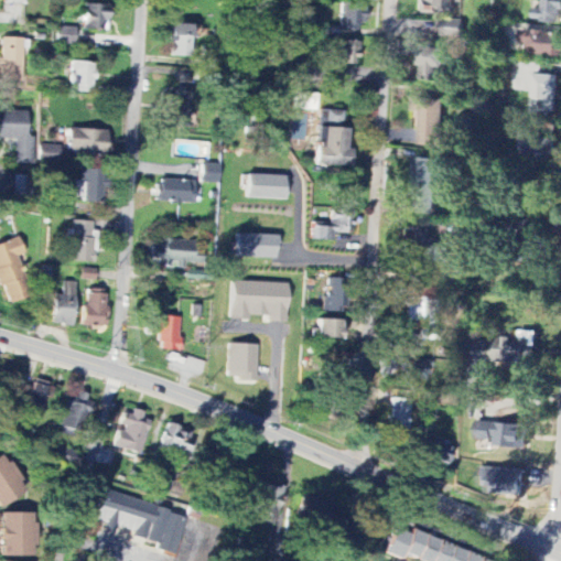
[(452,12),(452,0),(423,0),(424,11),(452,12)]
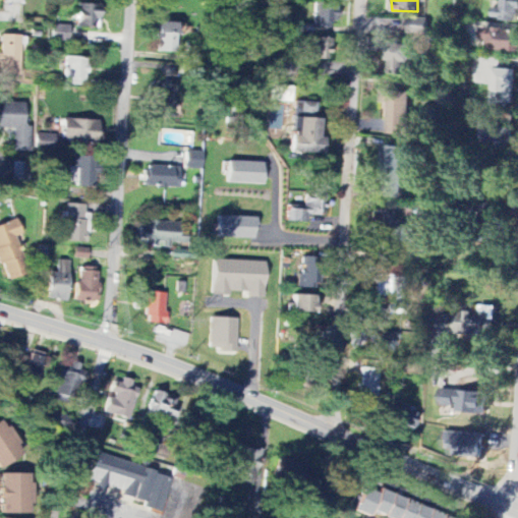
[(498,7),(498,18),(517,18),(517,0),(505,0),(506,7),(498,7)]
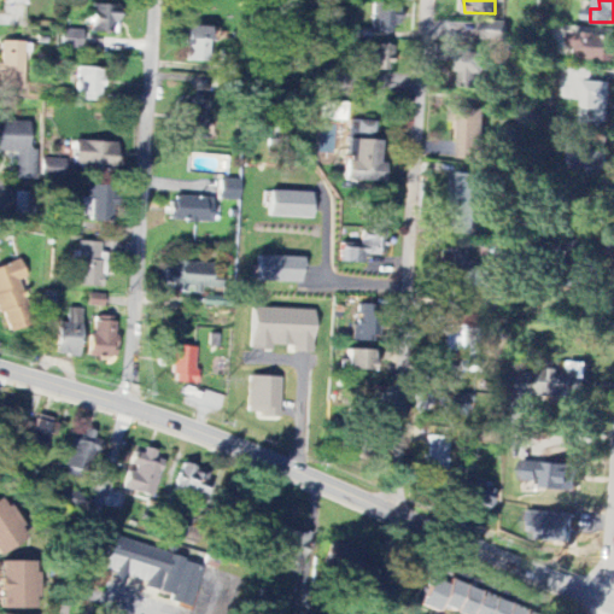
[(376,31),(407,30),(405,3),(375,3),(376,31)]
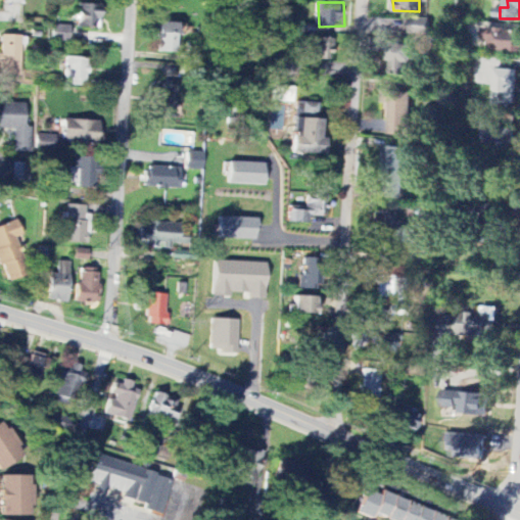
[(102,27),(103,3),(81,3),(80,26),(102,27)]
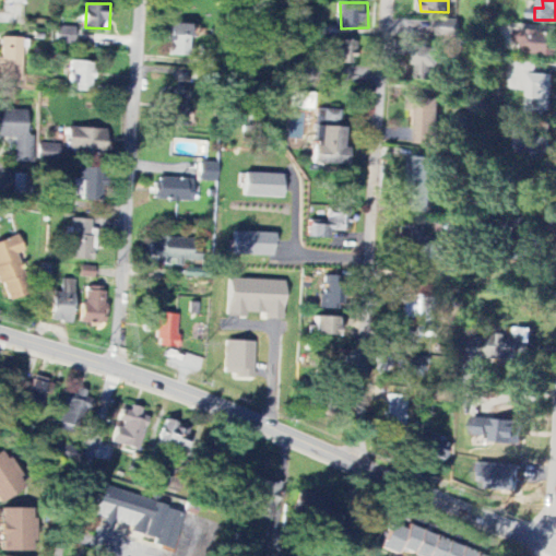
[(461,19),(440,18),(440,35),(461,36),(461,19)]
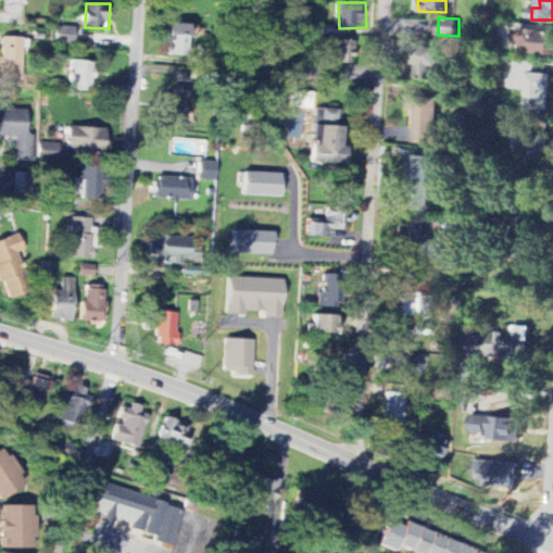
[(190,54),(191,23),(171,22),(170,53),(190,54)]
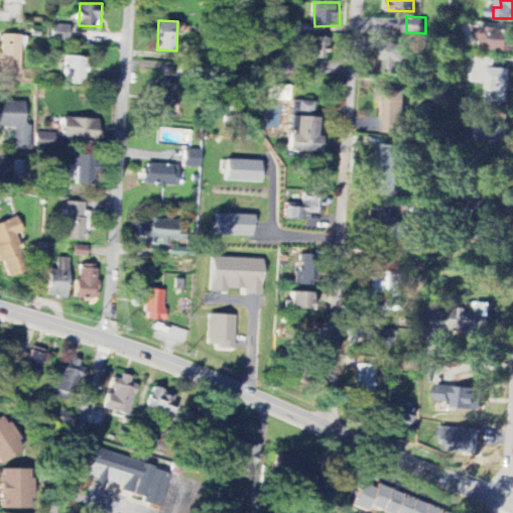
[(52,37),(71,38),(71,23),(53,23),(52,37)]
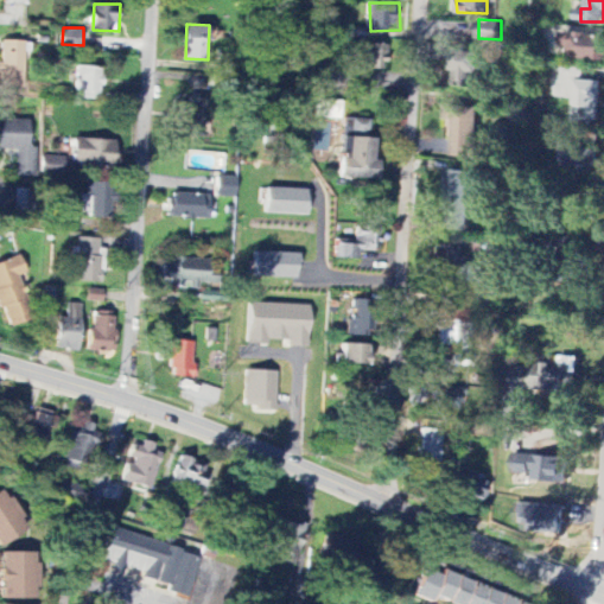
[(603,32),(567,32),(567,46),(573,46),(573,57),(603,57),(603,32)]
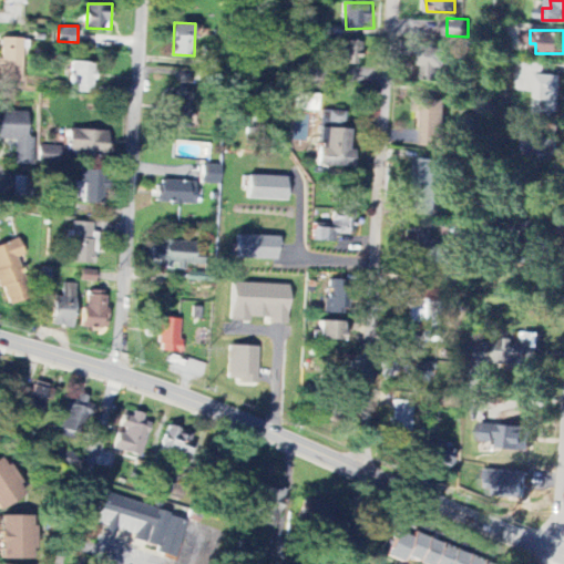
[(23,80),(26,37),(3,36),(2,68),(4,68),(4,80),(23,80)]
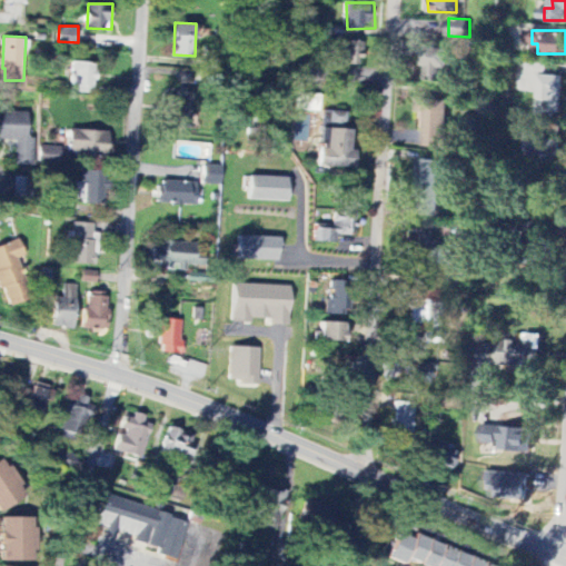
[(366,63),(367,40),(347,40),(347,63),(366,63)]
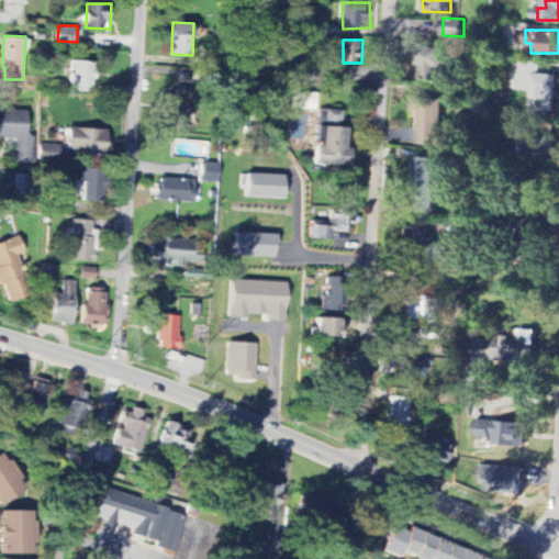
[(421,77),(446,78),(446,69),(457,70),(457,47),(422,46),(421,77)]
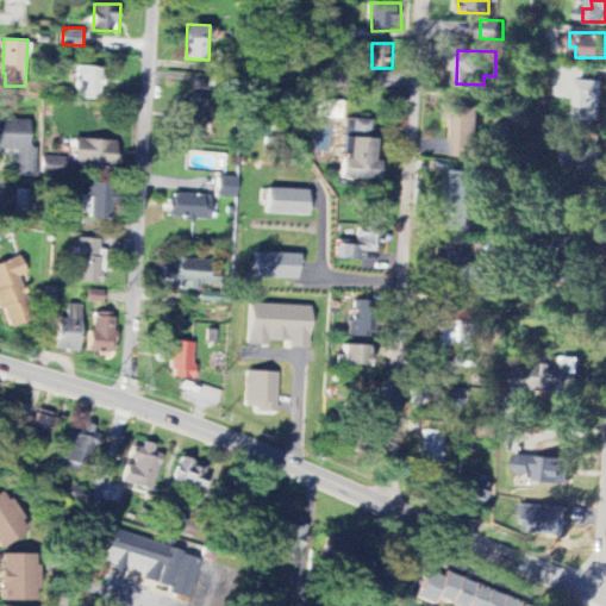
[(104,98),(105,64),(79,64),(79,75),(81,75),(81,98),(104,98)]
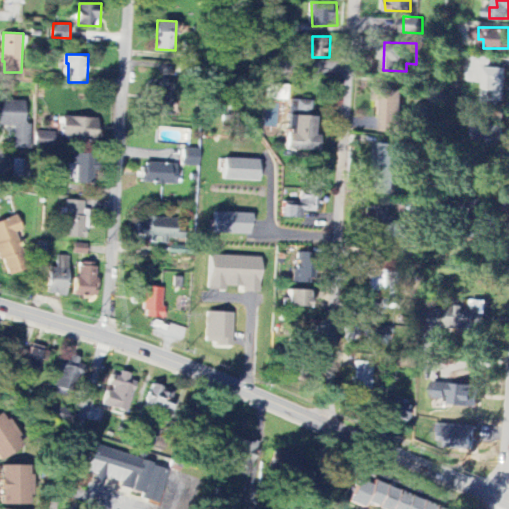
[(486,102),(507,105),(508,96),(508,68),(490,66),(486,102)]
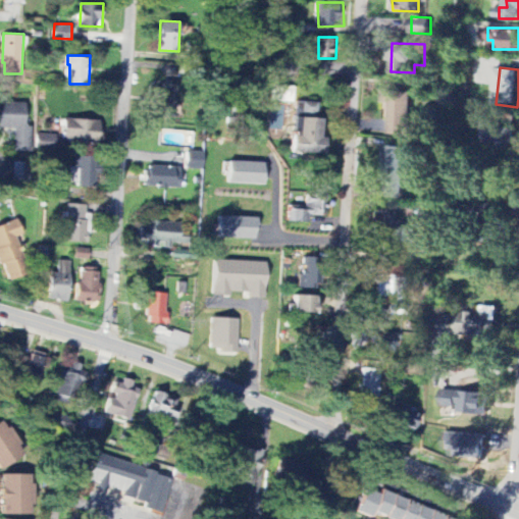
[(179,118),(185,86),(159,82),(154,114),(179,118)]
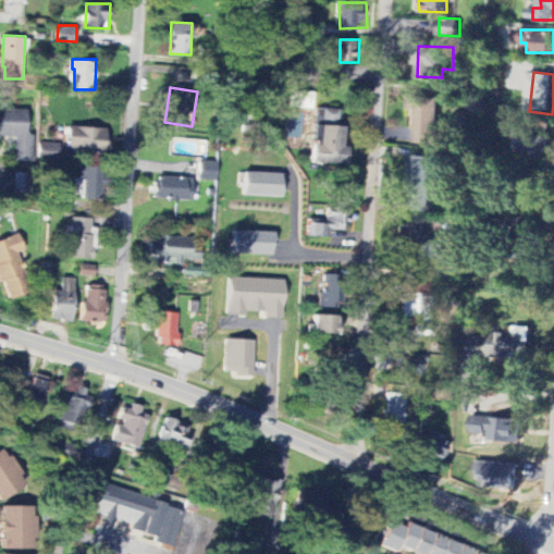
[(316,90),(292,89),(291,107),(316,107),(316,90)]
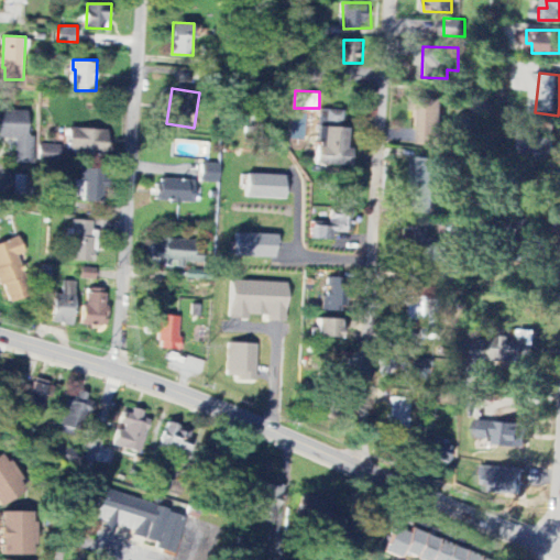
[(424,111),(419,141),(453,146),(456,130),(443,128),(447,101),(416,96),(415,110),(424,111)]
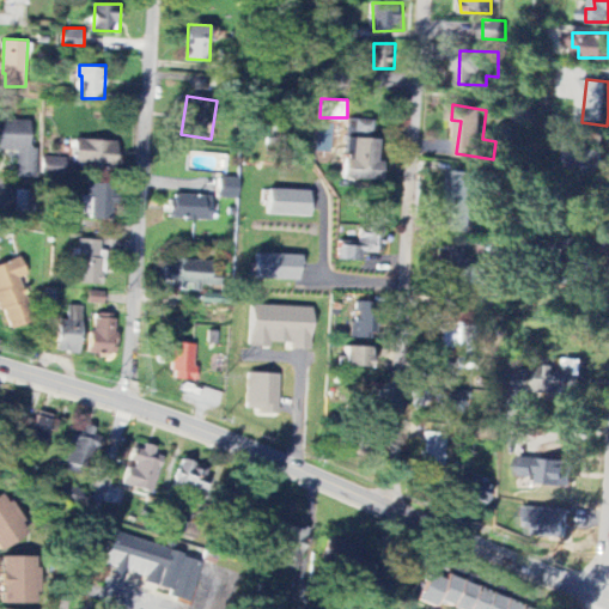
[(19,176),(38,176),(38,147),(32,146),(32,119),(0,117),(0,148),(19,150),(19,176)]
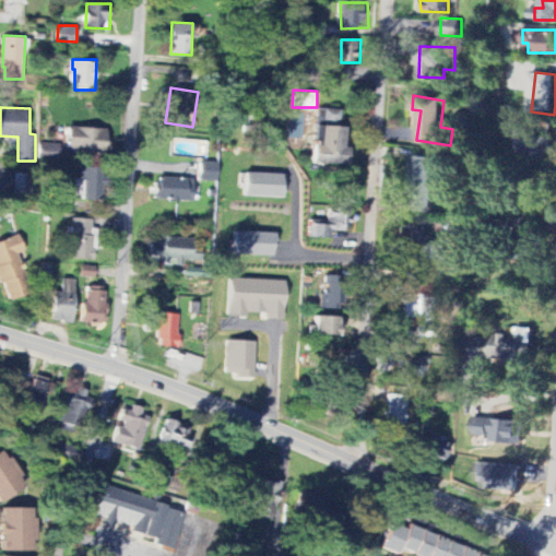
[(351,164),(352,146),(346,146),(347,127),(341,127),(342,108),(318,107),(316,163),(351,164)]
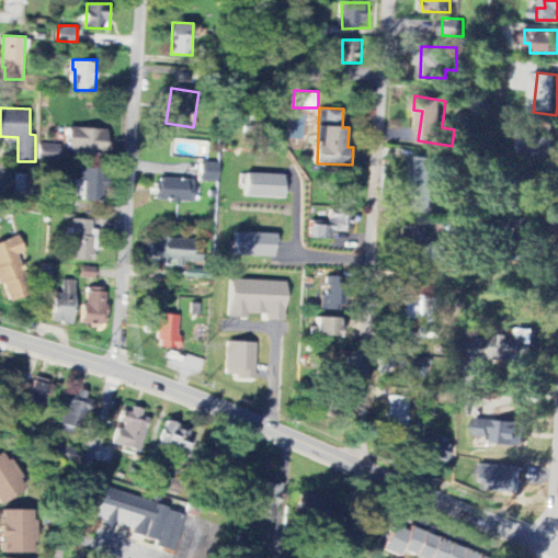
[(112,154),(112,139),(107,139),(107,127),(70,126),(69,152),(112,154)]
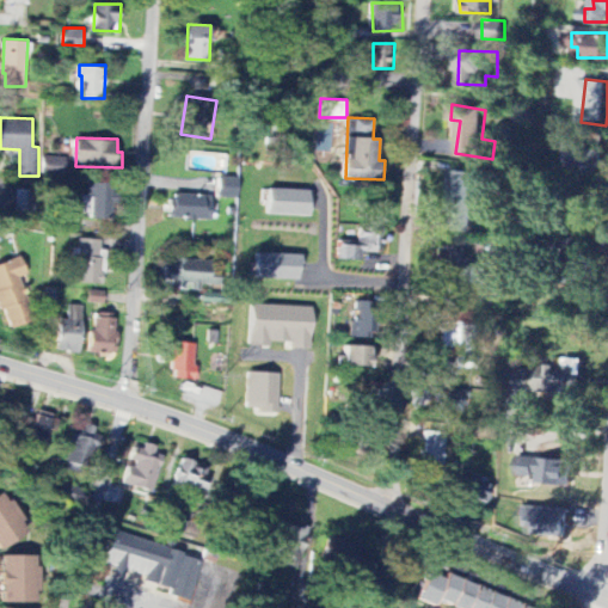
[(607,152),(597,152),(597,142),(567,143),(567,167),(607,167),(607,152)]
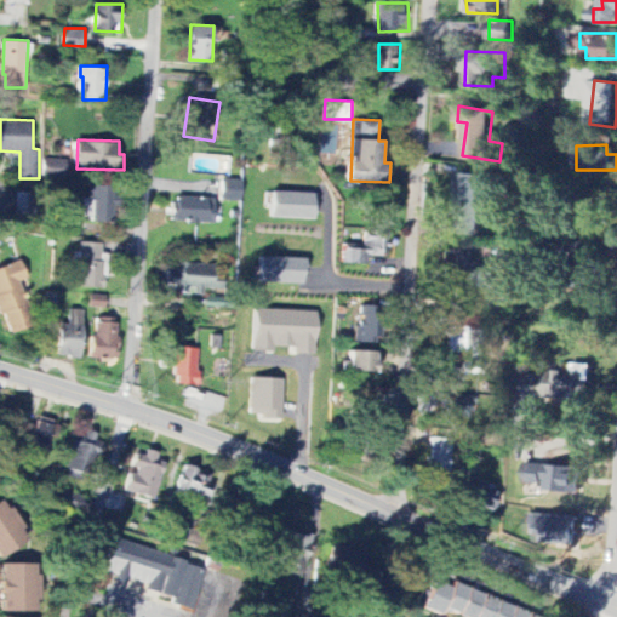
[(45,173),(69,175),(69,158),(45,156),(45,173)]
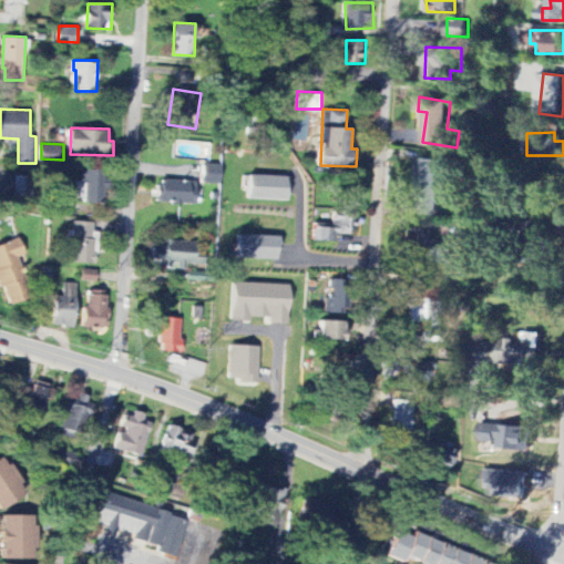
[(447,161),(423,157),(414,212),(438,215),(447,161)]
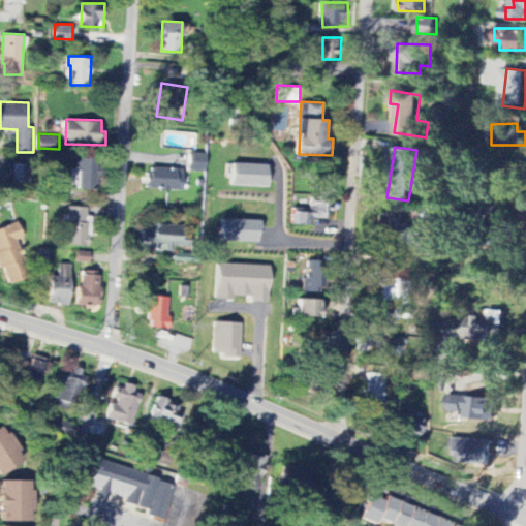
[(190,168),(208,169),(209,153),(191,152),(190,168)]
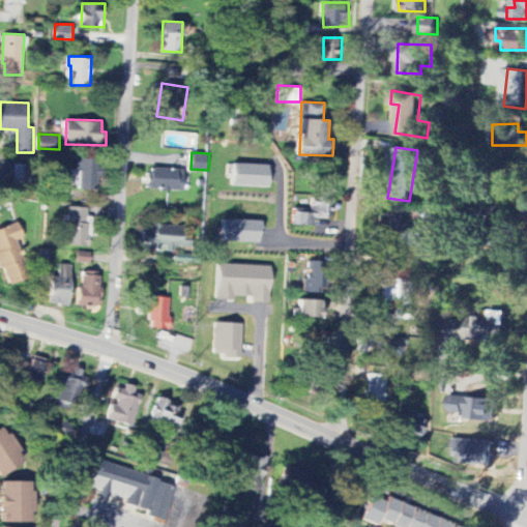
[(98,188),(100,159),(79,158),(78,167),(75,167),(74,186),(98,188)]
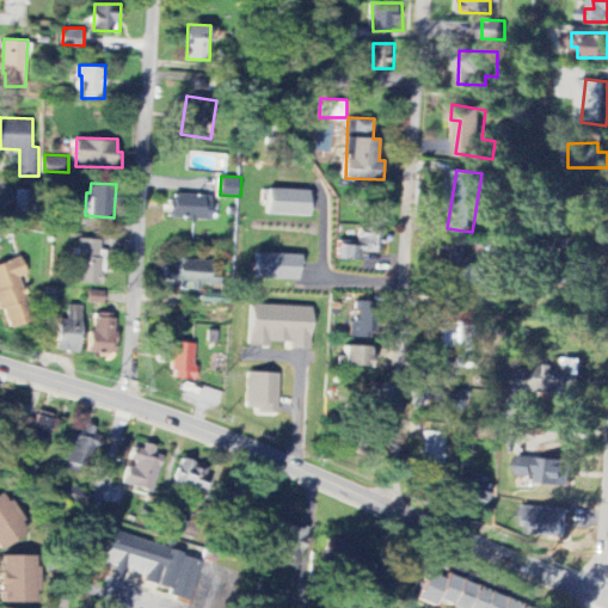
[(17,213),(38,213),(40,189),(18,188),(17,213)]
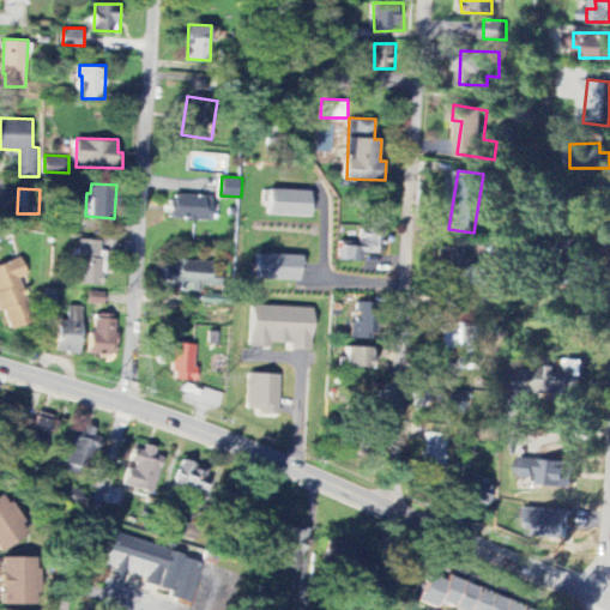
[(314,216),(315,191),(272,188),(271,215),(314,216)]
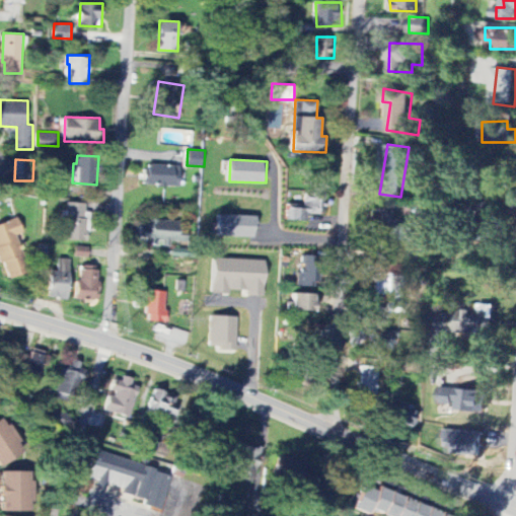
[(182,164),(145,163),(144,183),(181,186),(182,164)]
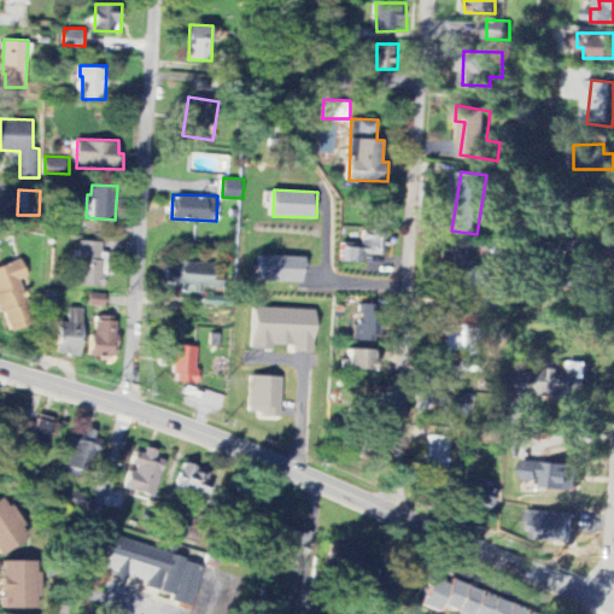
[(390,232),(364,232),(363,243),(344,241),(343,261),(368,262),(368,253),(389,253),(390,232)]
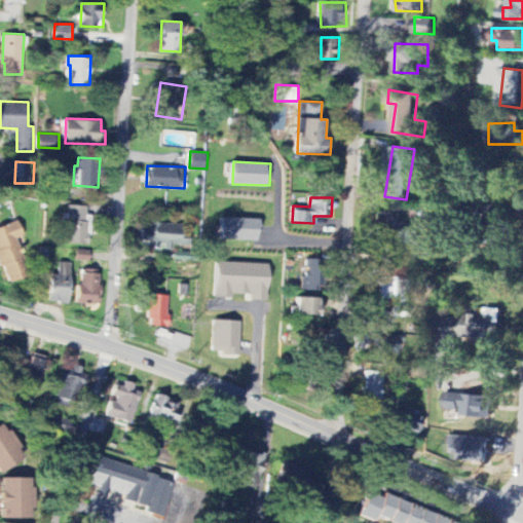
[(88,243),(89,204),(69,204),(68,243),(88,243)]
